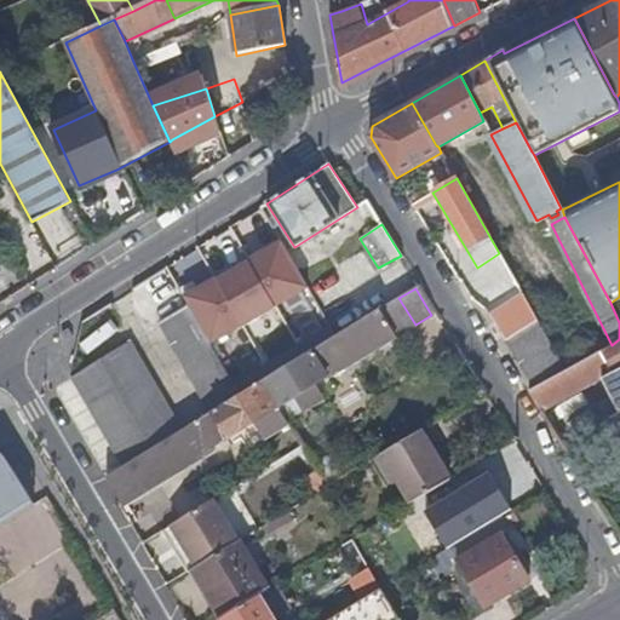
[(520,288),(486,309),(506,342),(538,321),(520,288)]
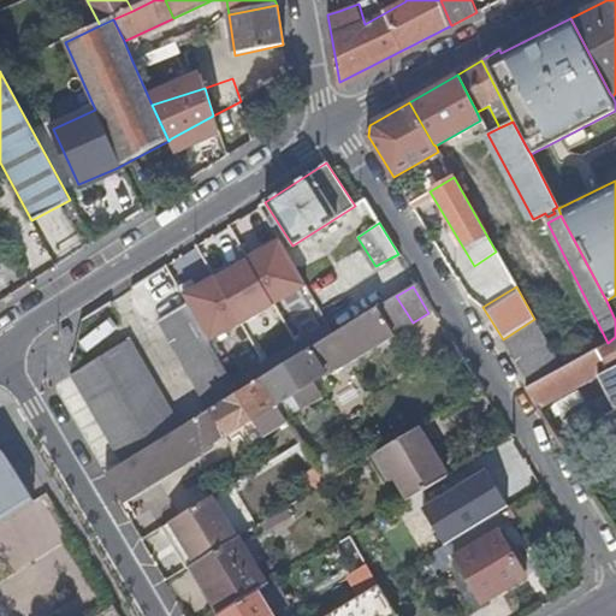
[(413,323),(396,296),(377,308),(394,336),(413,324),(413,323)]
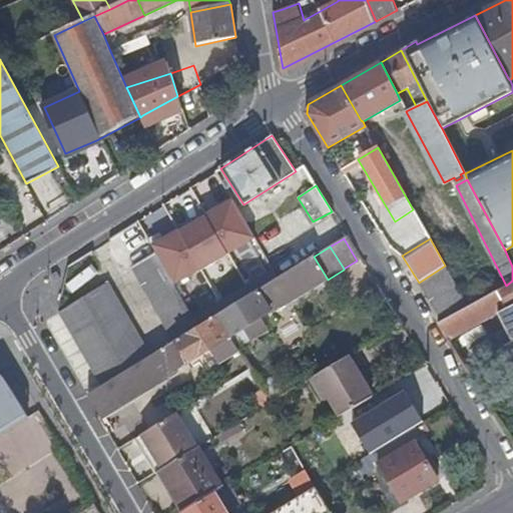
[(198,327),(155,251),(131,267),(174,342),(198,327)]
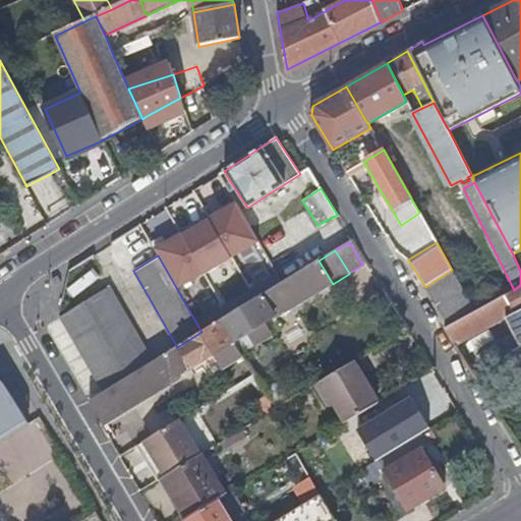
[(452,270),(425,287),(449,326),(476,310),(452,270)]
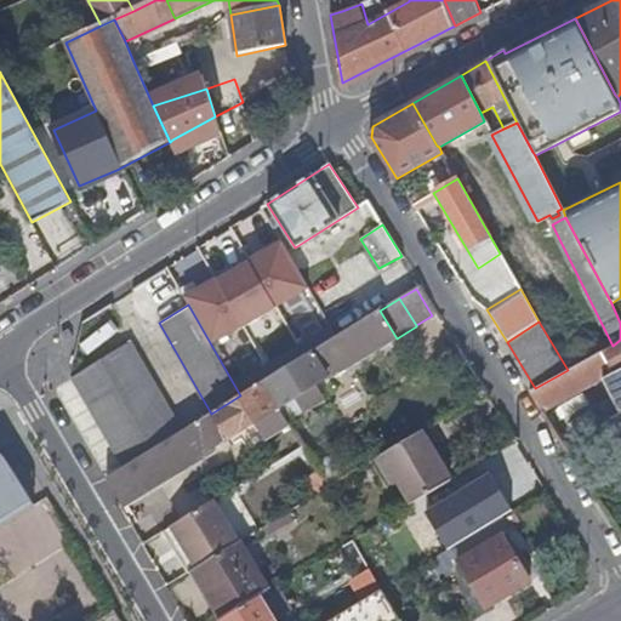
[(307,355),(323,346),(314,334),(298,343),(307,355)]
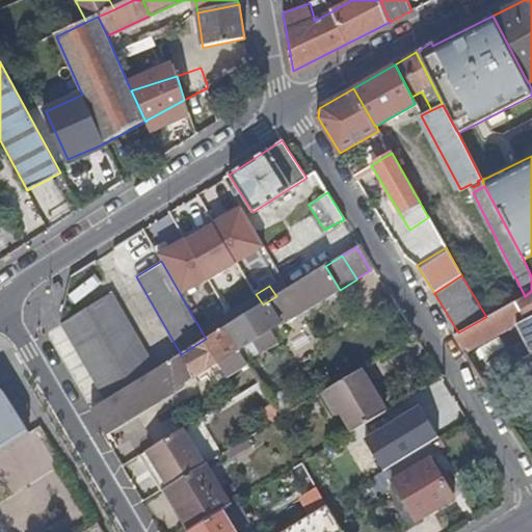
[(486,317),(458,333),(454,335),(464,352),(521,322),(531,316),(531,291),(525,296),(498,311),(486,317)]
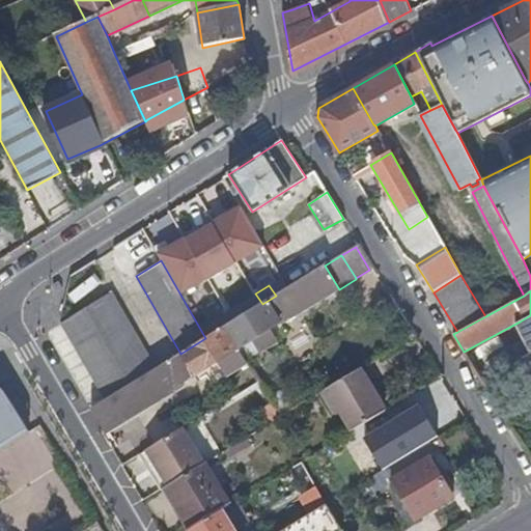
[(223,328),(236,350),(295,314),(281,291),(276,296),(262,304),(251,310),(238,318),(223,328)]
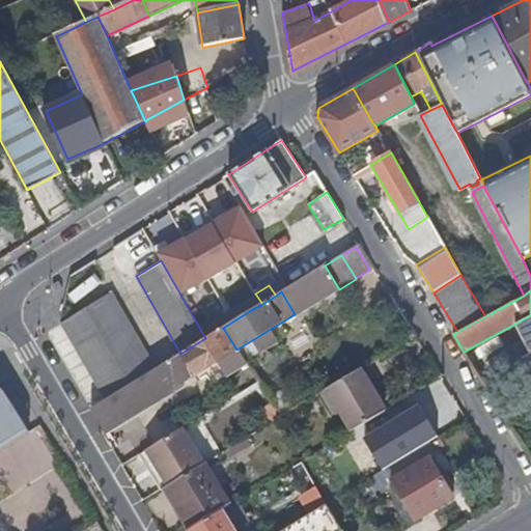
[(61,324),(106,399),(156,369),(110,294),(61,324)]
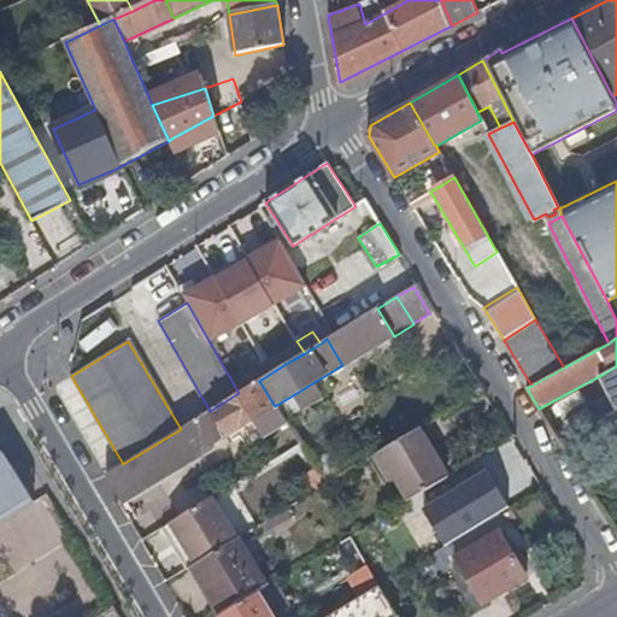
[(285,350),(269,358),(276,370),(292,360),(285,350)]
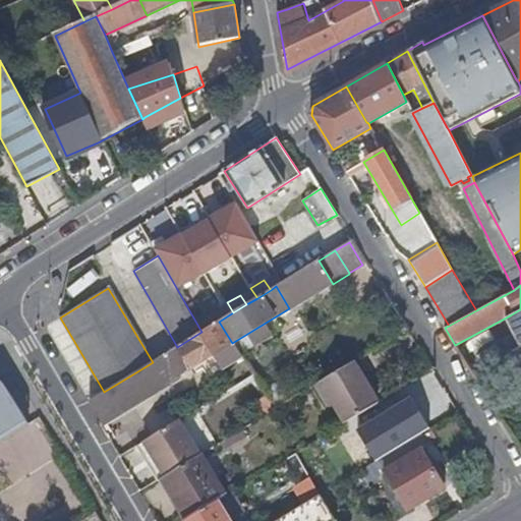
[(520,309),(510,315),(520,337),(520,309)]
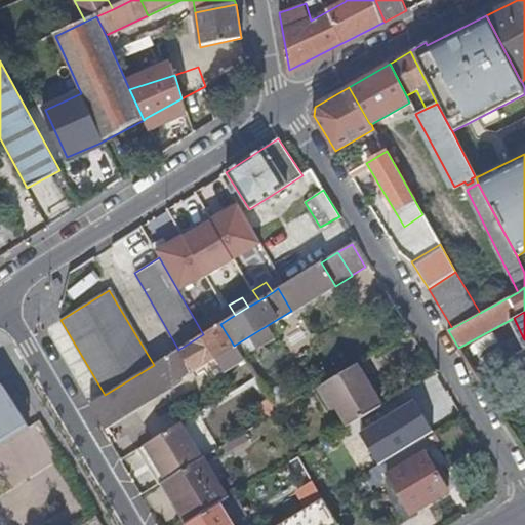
[(105,395),(89,404),(103,426),(234,346),(220,324),(203,334),(178,350),(154,365),(105,395)]
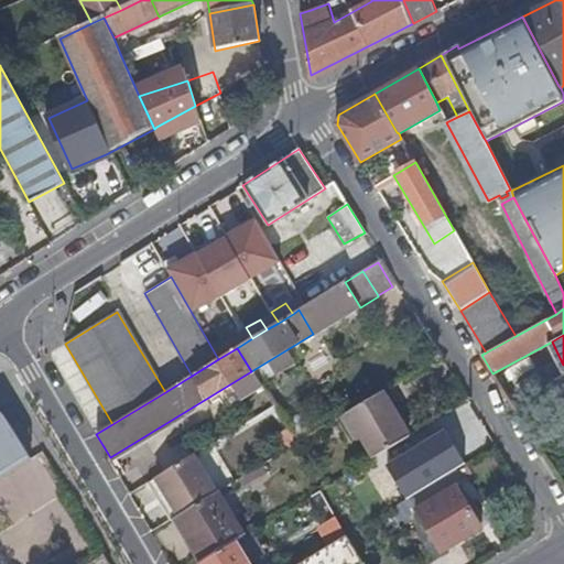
[(373,458),(409,437),(381,392),(346,414),(373,458)]
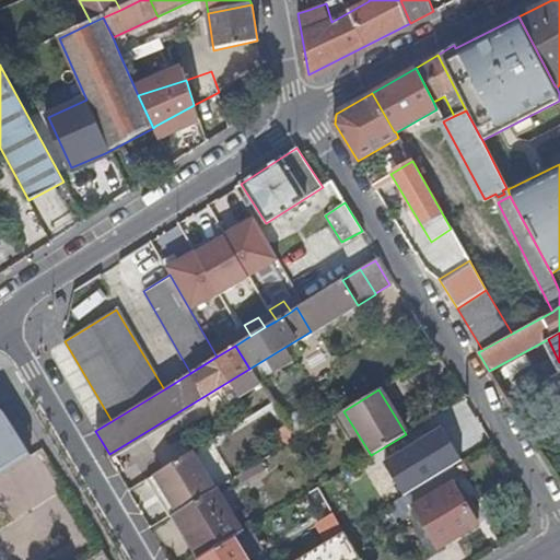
[(288,427),(295,440),(308,431),(300,418),(288,427)]
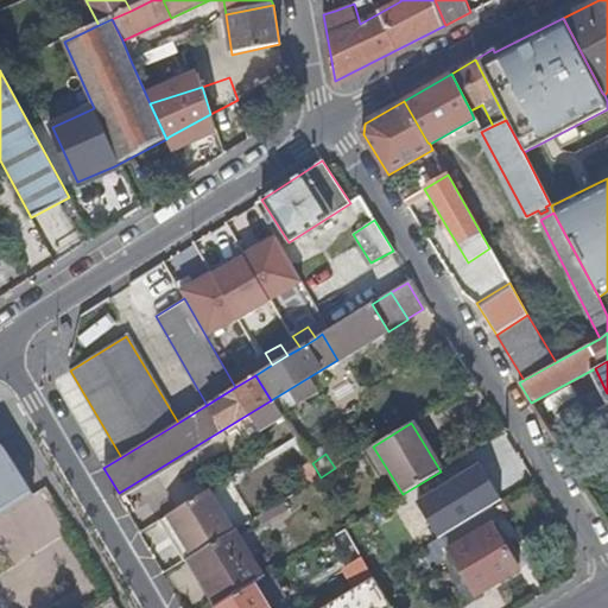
[(0,512),(26,495),(0,455),(0,512)]
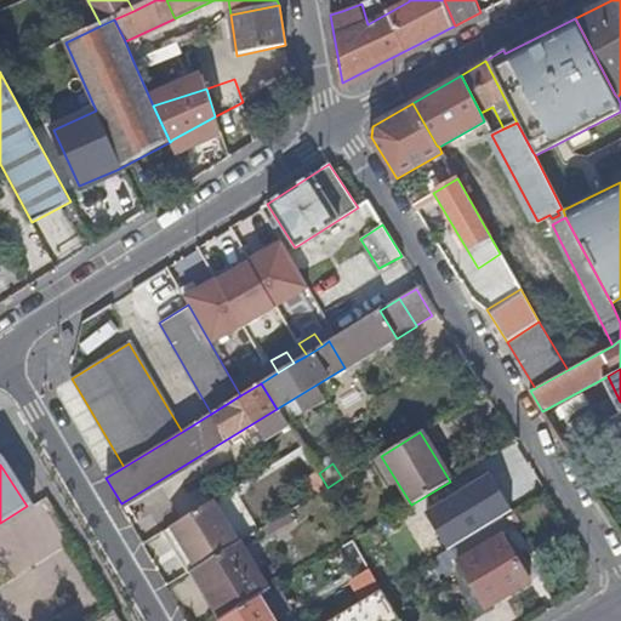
[(416,508),(437,548),(511,511),(490,471),(416,508)]
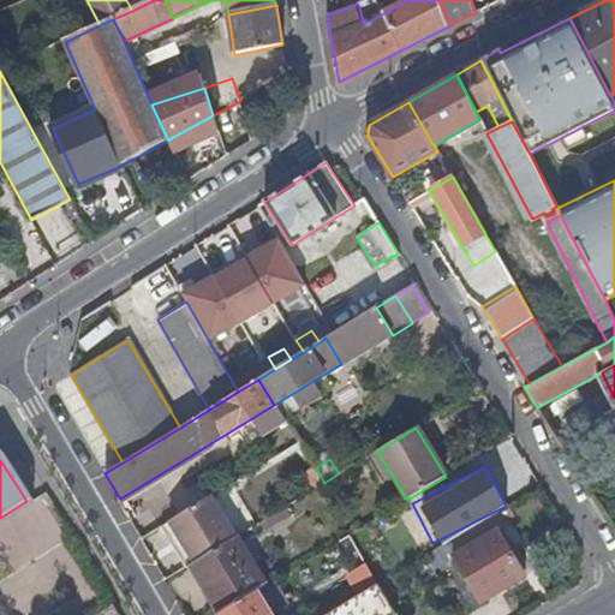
[(186,566),(190,563),(234,537),(236,537),(210,496),(169,520),(184,543),(175,548),(186,566)]
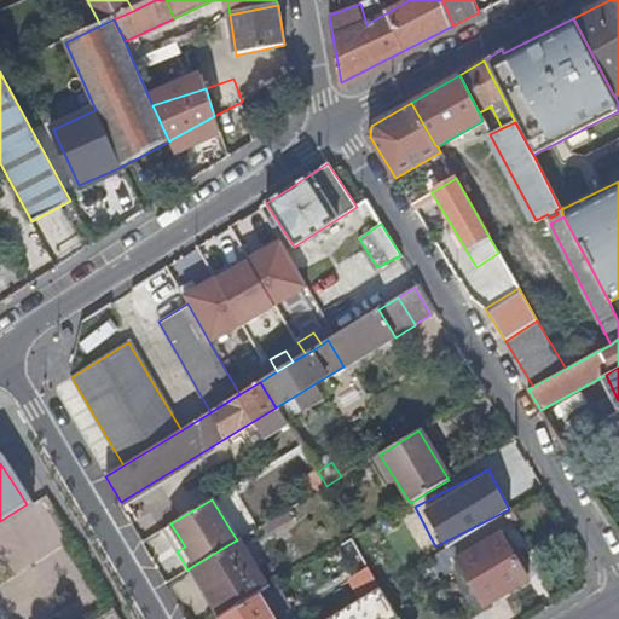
[(270,536),(293,520),(285,508),(262,524),(270,536)]
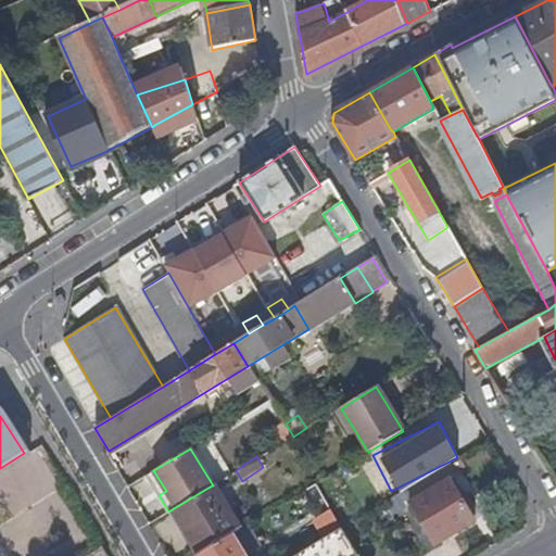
[(434,545),(475,521),(450,481),(411,505),(434,545)]
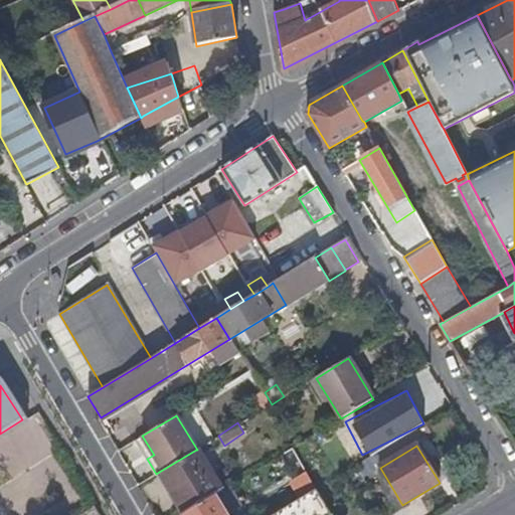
[(184,513),(214,495),(221,491),(196,450),(159,472),(184,513)]
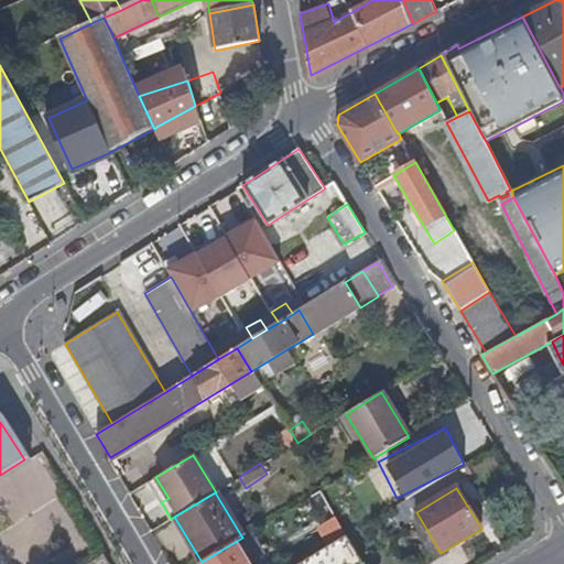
[(334,544),(345,563),(358,563),(343,539),(334,544)]
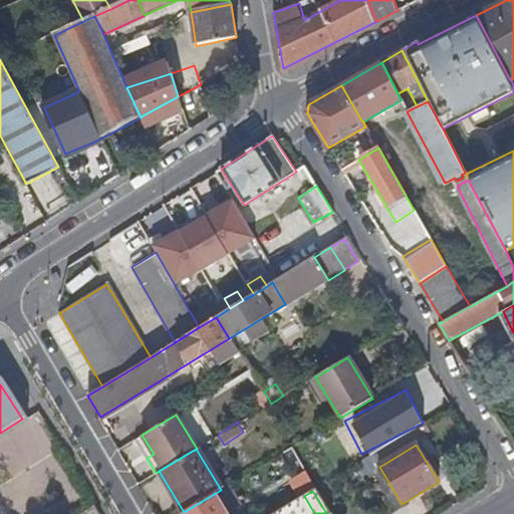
[(180,513),(225,513),(214,494),(184,512),(180,513)]
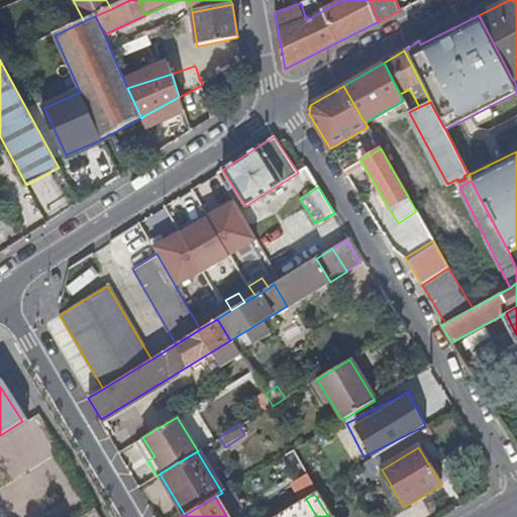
[(275,516),(316,516),(306,499),(275,516)]
